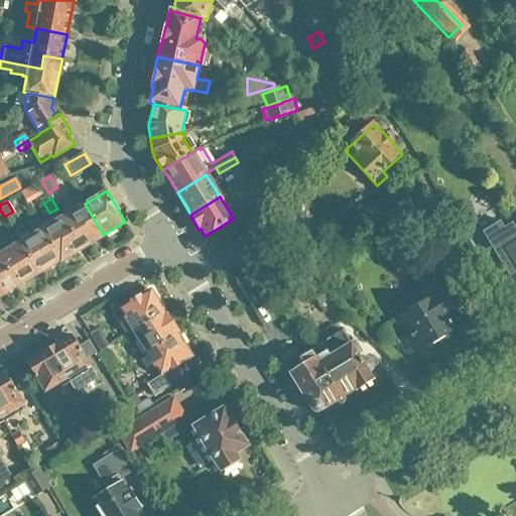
[(103,235),(85,204),(84,205),(85,206),(63,218),(83,250),(104,237),(103,235)]
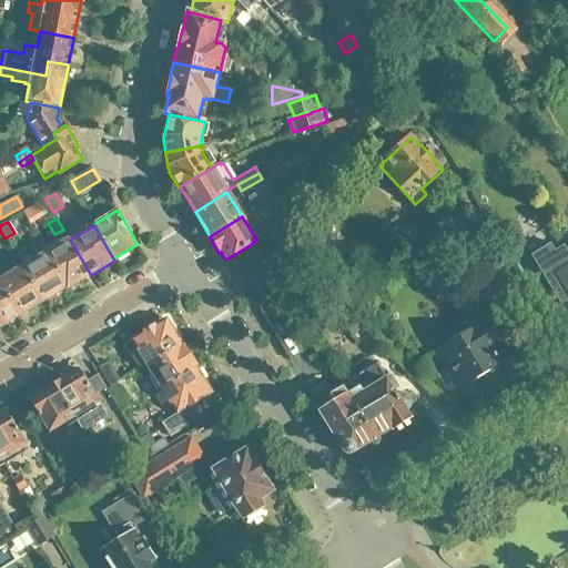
[(446,252),(426,230),(413,241),(433,263),(446,252)]
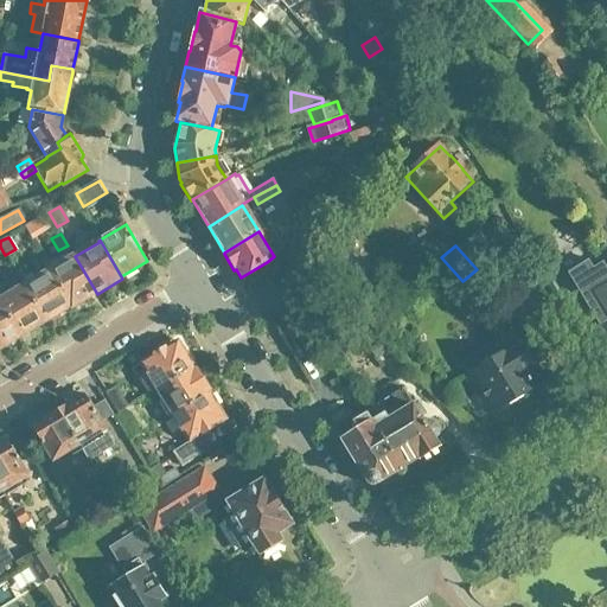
[(71,308),(97,294),(75,256),(50,272),(71,308)]
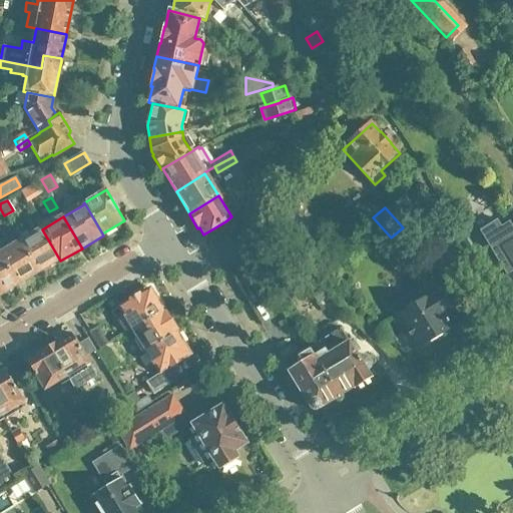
[(512,231),(512,229),(508,224),(499,229),(495,223),(482,231),(472,216),(458,225),(475,252),(482,247),(512,298),(512,231)]
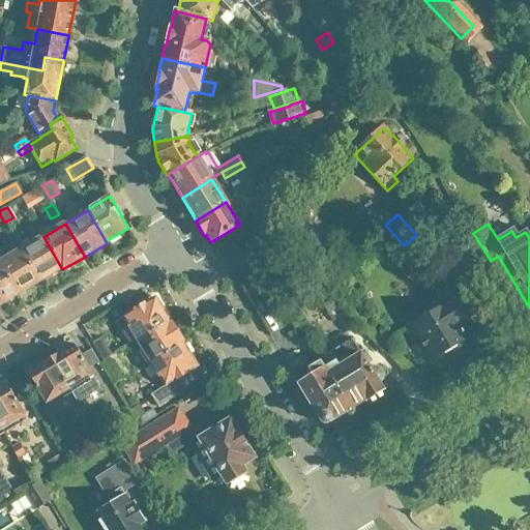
[(43,237),(43,236),(21,249),(39,282),(61,268),(62,270),(62,269),(43,237)]
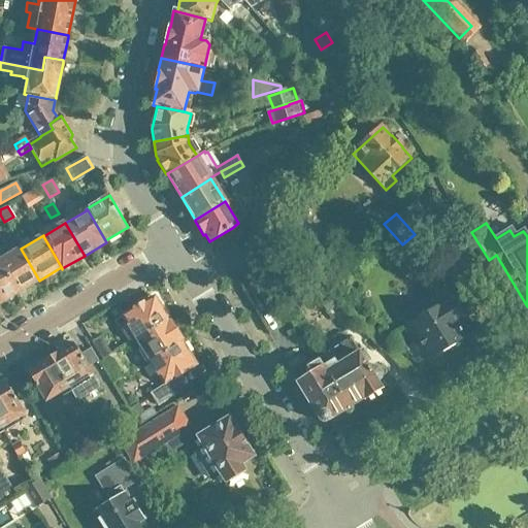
[(39,281),(21,249),(0,260),(0,263),(18,293),(39,281)]
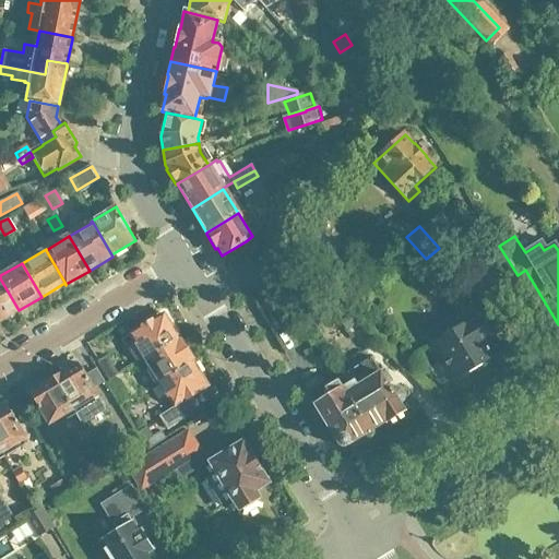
[(0,278),(0,321),(19,310),(0,278)]
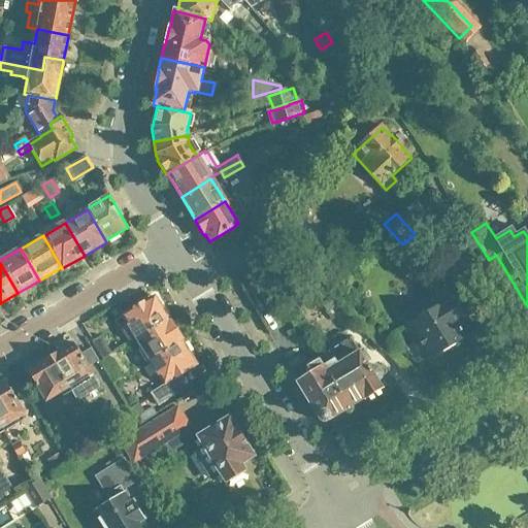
[(465,336),(464,334),(470,331),(463,320),(466,319),(452,297),(450,299),(442,288),(426,299),(432,309),(418,318),(416,316),(414,315),(409,316),(406,318),(406,319),(405,322),(406,325),(403,327),(424,360),(429,356),(431,358),(465,336)]
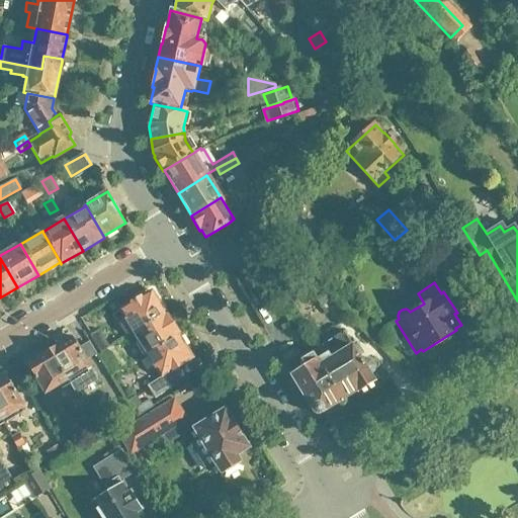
[(133,332),(164,313),(151,290),(142,295),(142,294),(127,304),(127,305),(119,310),(112,314),(125,336),(133,332)]
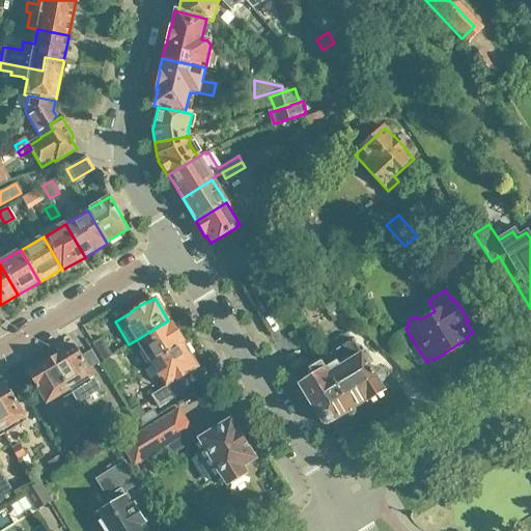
[(184,337),(180,332),(177,332),(170,319),(168,320),(136,340),(142,350),(139,351),(147,365),(150,363),(183,343),(185,342),(183,340),(184,337)]
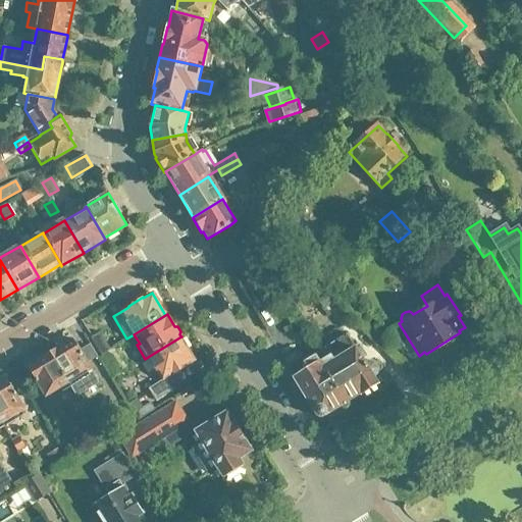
[(376,374),(377,369),(373,362),(367,361),(363,363),(361,359),(364,357),(358,346),(354,349),(346,335),(343,336),(338,329),(316,343),(321,352),(319,353),(349,401),(376,384),(372,377),(376,374)]
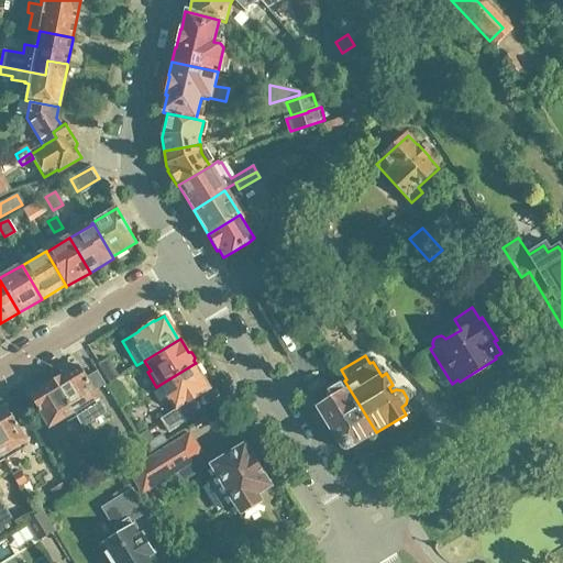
[(98,364),(109,383),(119,376),(107,357),(98,364)]
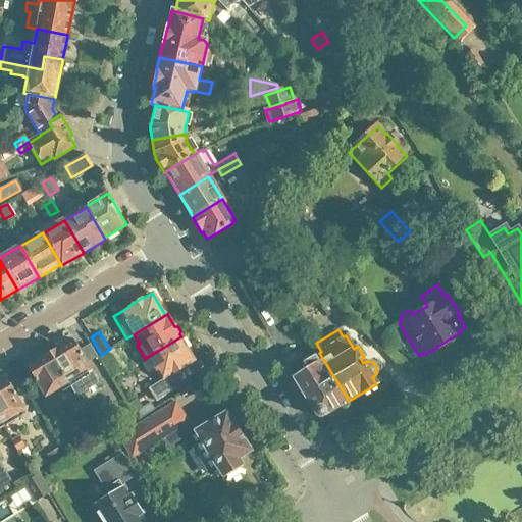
[(185,365),(194,360),(179,337),(148,357),(156,371),(157,371),(162,379),(148,388),(155,401),(177,387),(169,374),(170,374),(171,375),(186,367),(185,365)]
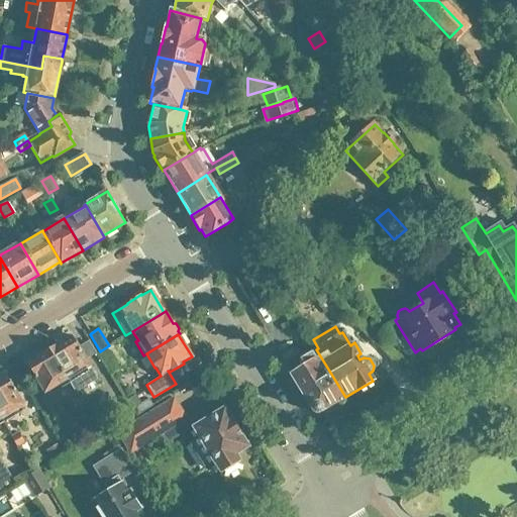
[(89,365),(72,335),(69,337),(67,335),(58,340),(60,342),(48,348),(69,382),(75,392),(97,379),(89,366),(89,365)]
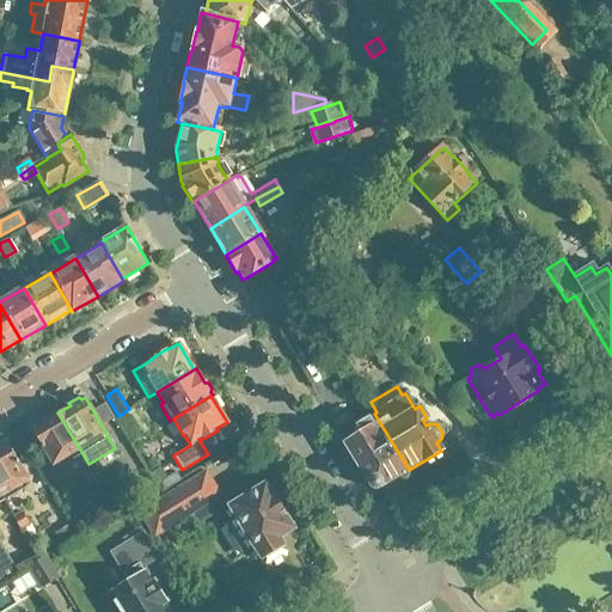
[(57,412),(44,421),(43,417),(34,423),(35,427),(31,429),(51,464),(66,456),(68,460),(81,452),(57,412)]
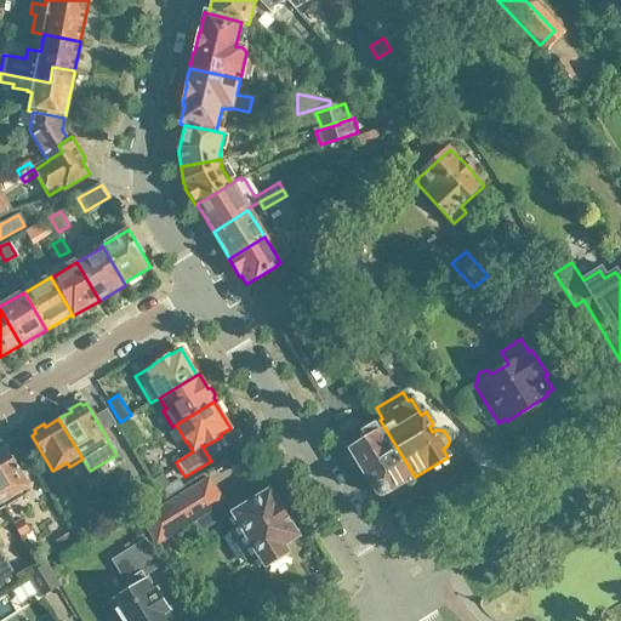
[(129,420),(118,427),(132,450),(143,443),(129,420)]
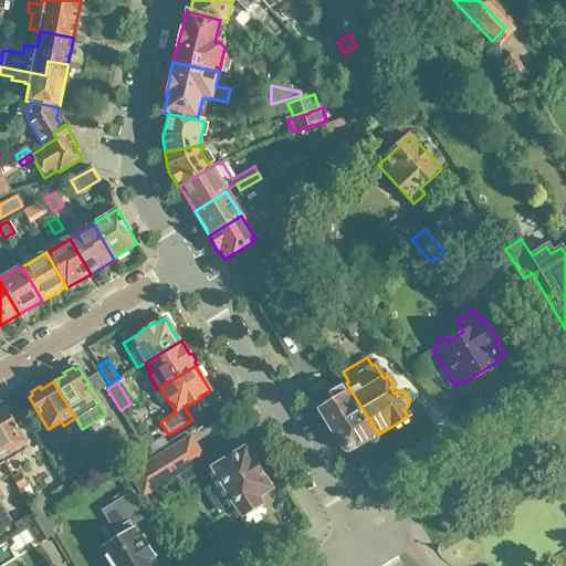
[(378,435),(346,383),(329,392),(325,385),(308,396),(345,456),(378,435)]
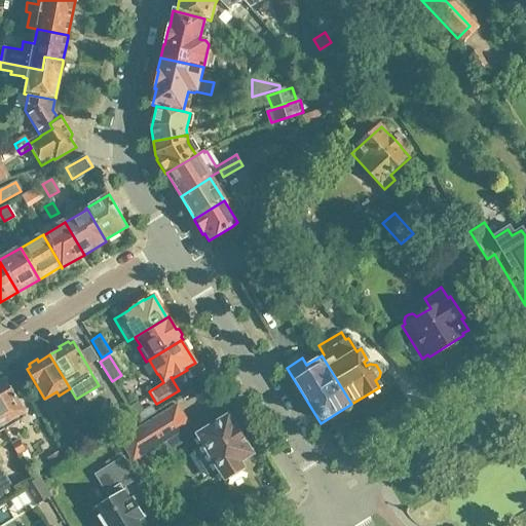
[(210,389),(203,378),(188,387),(195,399),(210,389)]
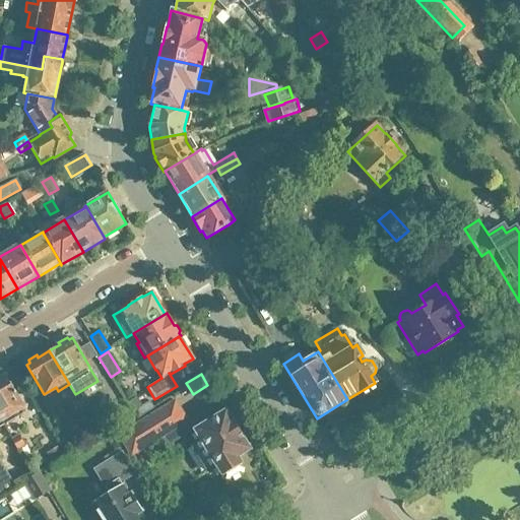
[(23,406),(6,377),(2,379),(1,377),(0,376),(0,418),(3,424),(21,412),(19,409),(23,406)]
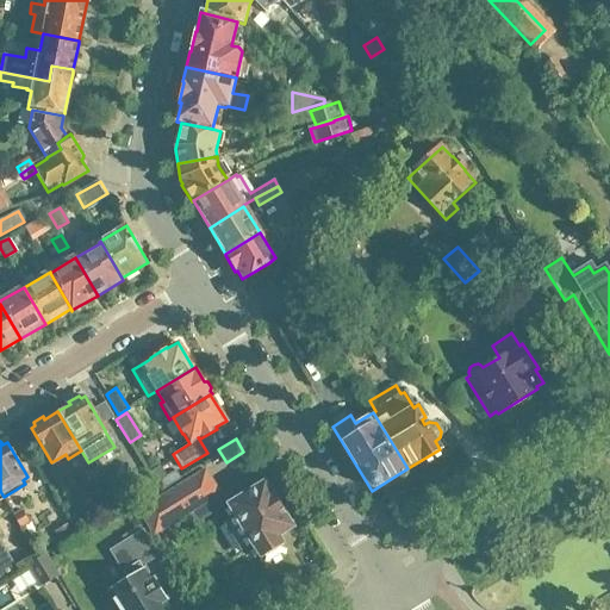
[(92,487),(99,483),(91,468),(83,473),(92,487)]
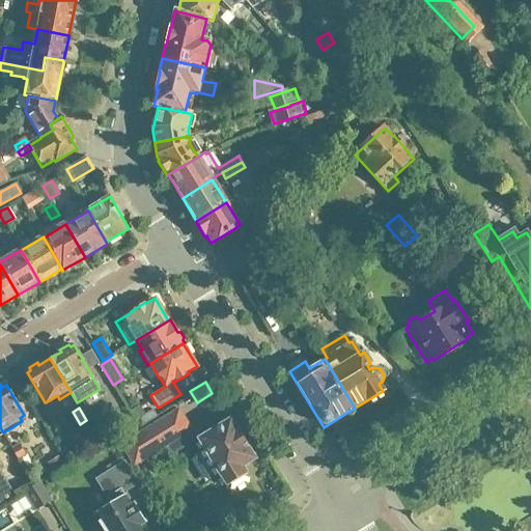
[(134,466),(192,430),(178,409),(120,444),(134,466)]
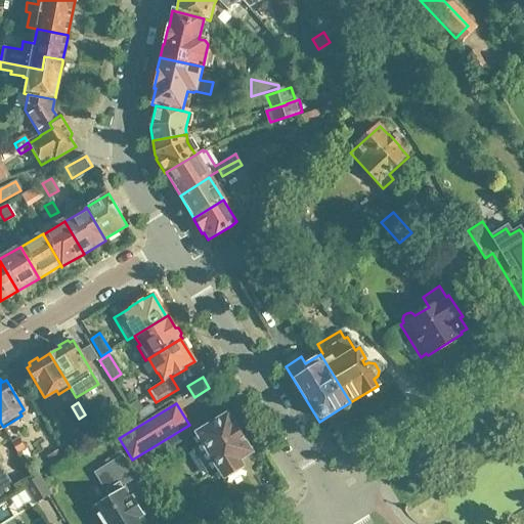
[(100,436),(134,416),(128,405),(94,426),(100,436)]
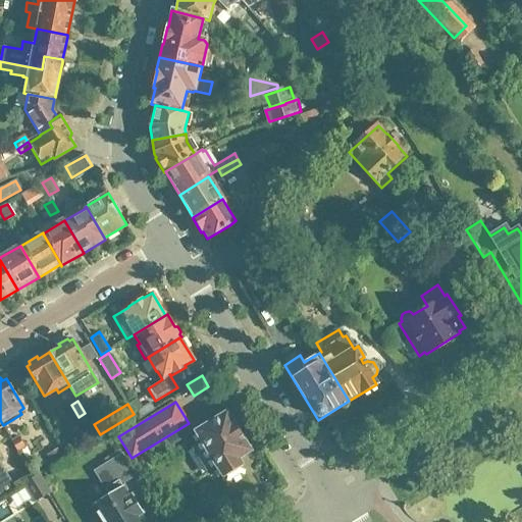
[(251,452),(243,438),(244,437),(235,422),(233,423),(226,412),(194,431),(200,440),(199,440),(201,444),(192,450),(206,472),(215,466),(216,469),(217,468),(222,478),(225,476),(226,477),(232,477),(239,474),(241,469),(240,468),(242,466),(238,459),(251,452)]
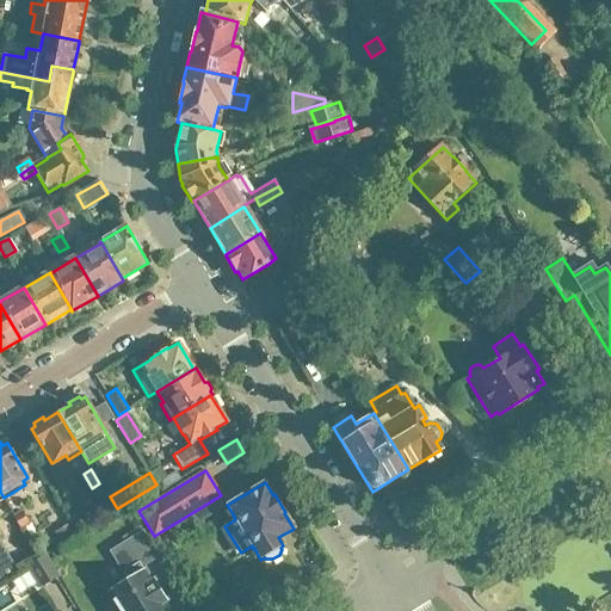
[(13,516),(14,517),(22,529),(30,524),(22,510),(13,516)]
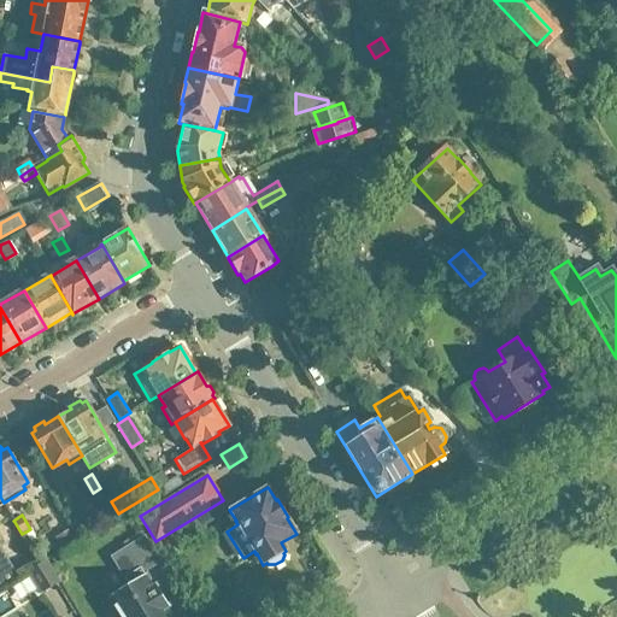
[(168,605),(146,569),(160,560),(145,536),(113,556),(131,586),(111,598),(123,616),(170,616),(165,607),(168,605)]
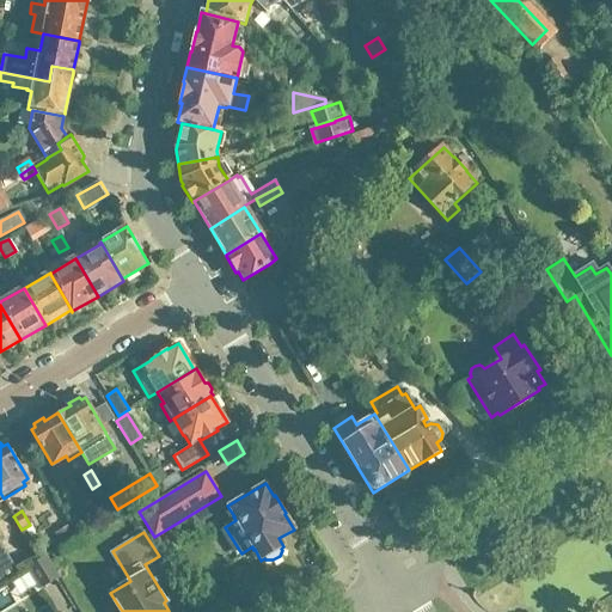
[(0,581),(17,571),(0,543),(0,581)]
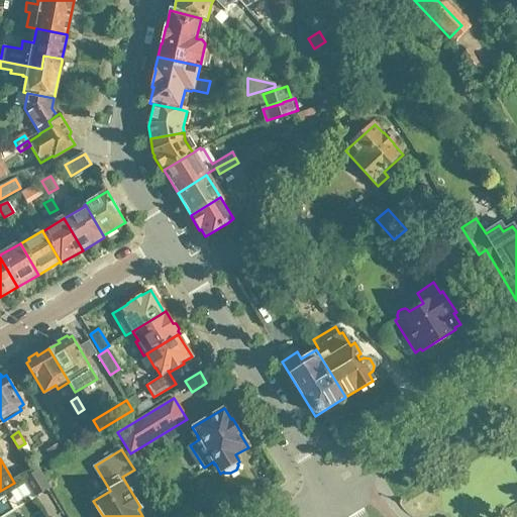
[(50,487),(39,469),(24,478),(35,497),(50,487)]
